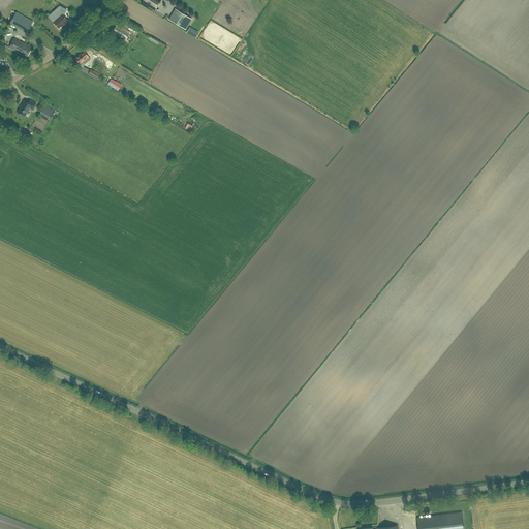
[(158,0),(143,0),(142,2),(152,9),(158,0)]
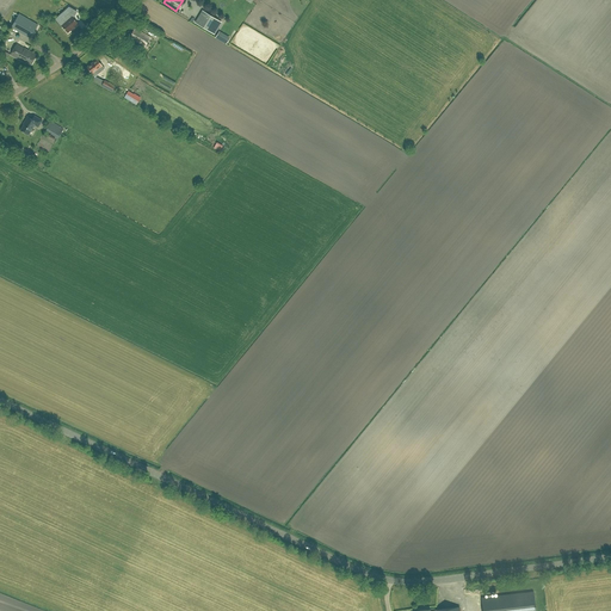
[(67,4),(62,8),(68,17),(73,12),(67,4)]
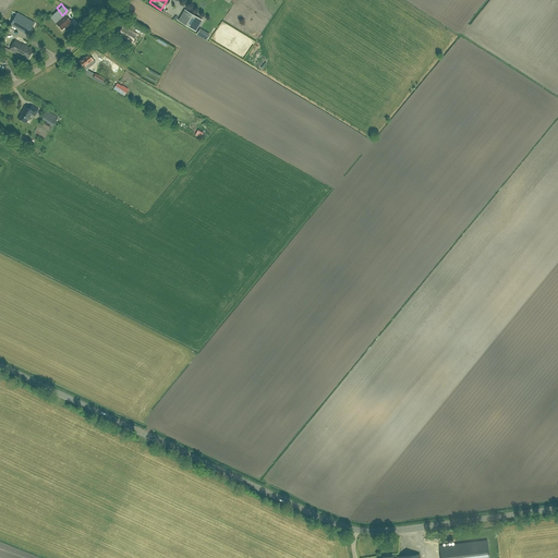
[(202,21),(185,11),(179,21),(195,32),(202,21)]
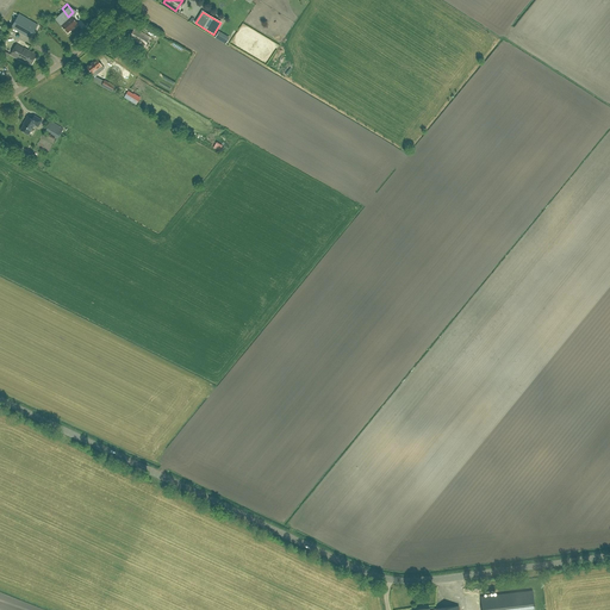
[(41,26),(19,13),(12,27),(30,38),(32,35),(35,36),(36,32),(35,31),(36,29),(38,30),(41,26)]
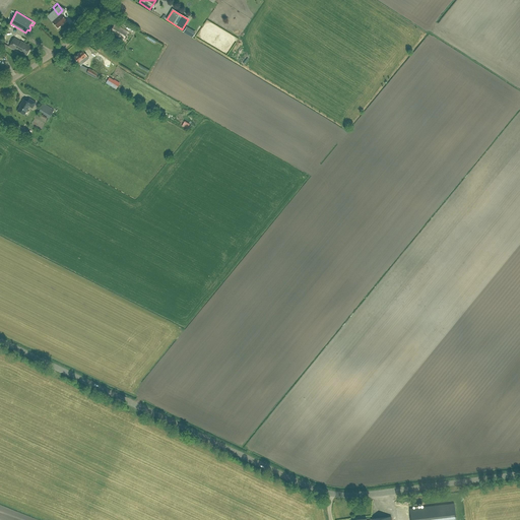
[(66,20),(61,14),(58,17),(55,14),(50,18),(53,21),(52,21),(57,27),(66,20)]
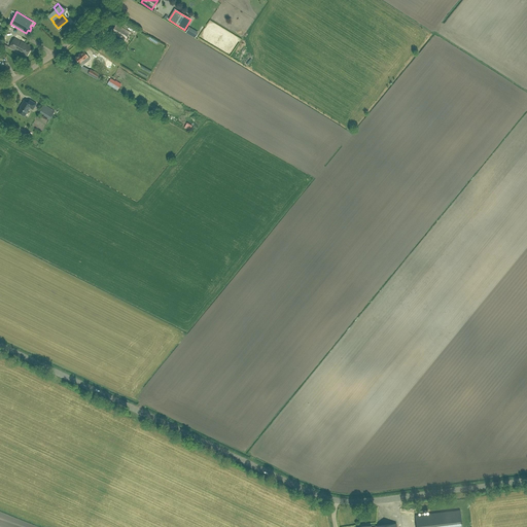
[(130,32),(116,24),(111,32),(125,40),(130,32)]
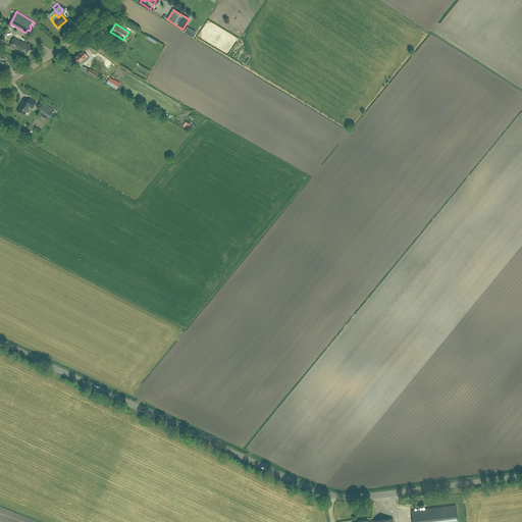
[(188,27),(184,32),(193,38),(197,33),(188,27)]
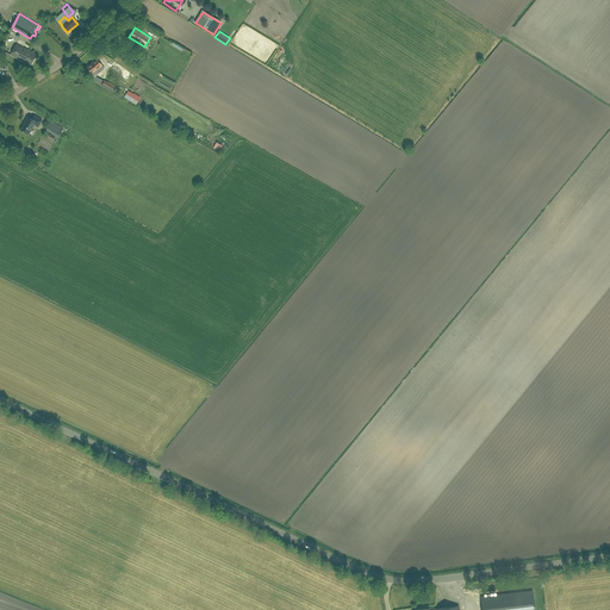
[(37,55),(16,44),(10,55),(25,63),(26,62),(31,64),(37,55)]
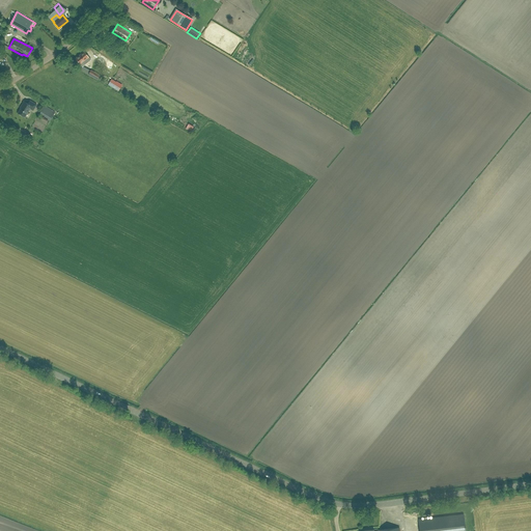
[(91,59),(84,51),(76,58),(80,64),(82,66),(91,59)]
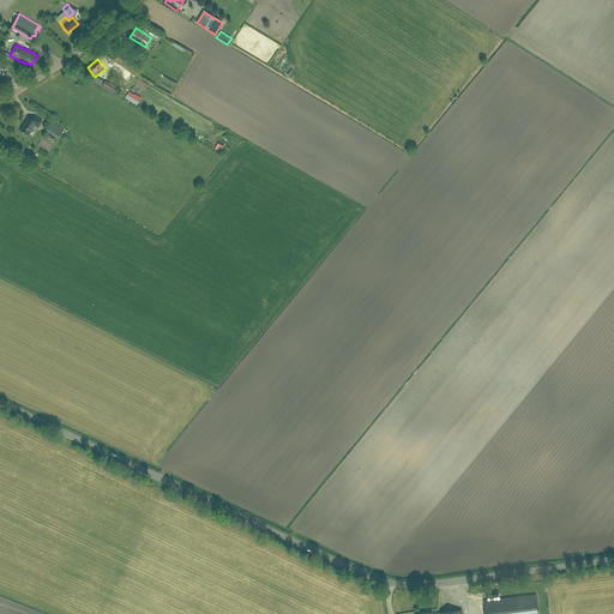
[(115,86),(104,80),(102,86),(113,92),(115,86)]
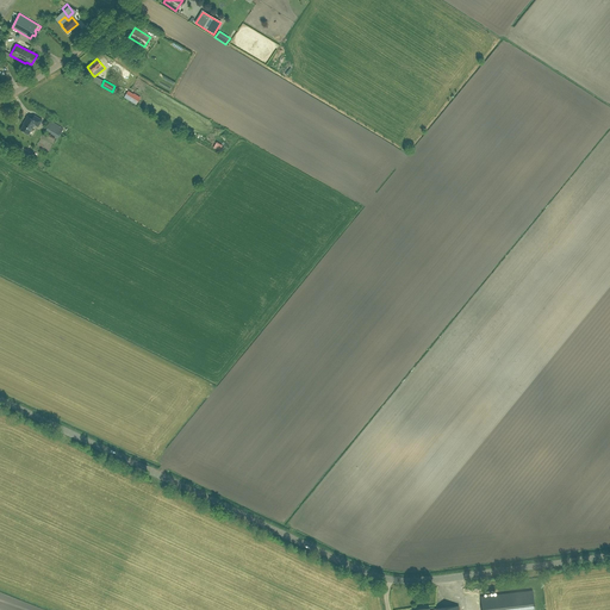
[(42,120),(35,116),(32,119),(27,117),(25,122),(20,130),(29,135),(35,125),(38,126),(42,120)]
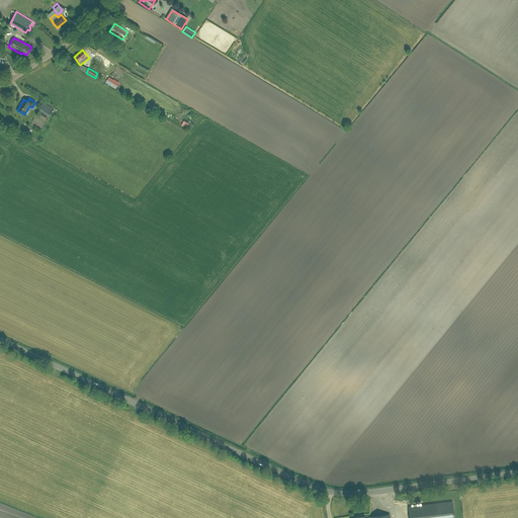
[(54,109),(44,103),(38,110),(39,111),(39,112),(45,116),(46,114),(50,116),(54,109)]
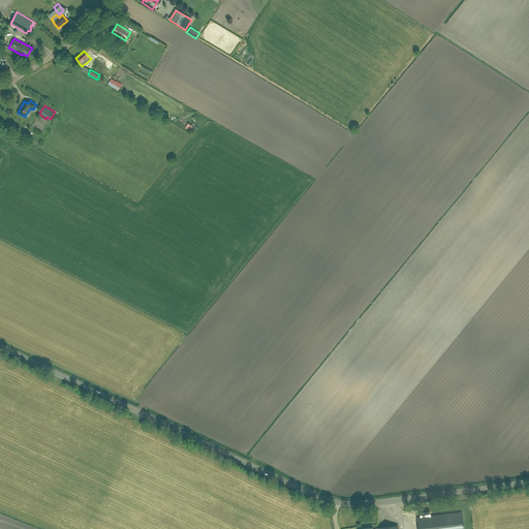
[(463,528),(462,512),(416,518),(417,528),(463,528)]
